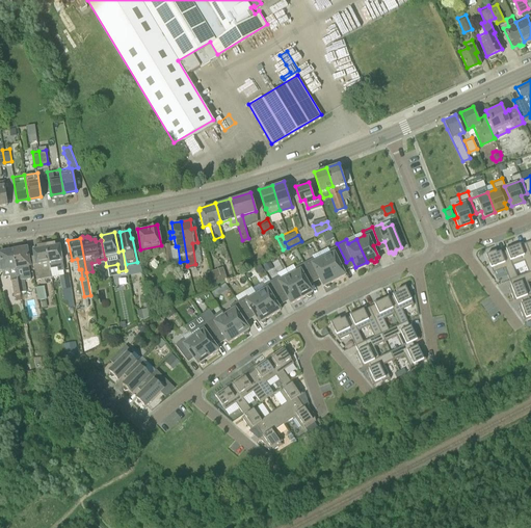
[(504,245),(505,247),(511,263),(512,263),(523,258),(528,269),(530,268),(530,256),(525,240),(520,242),(519,239),(504,245)]
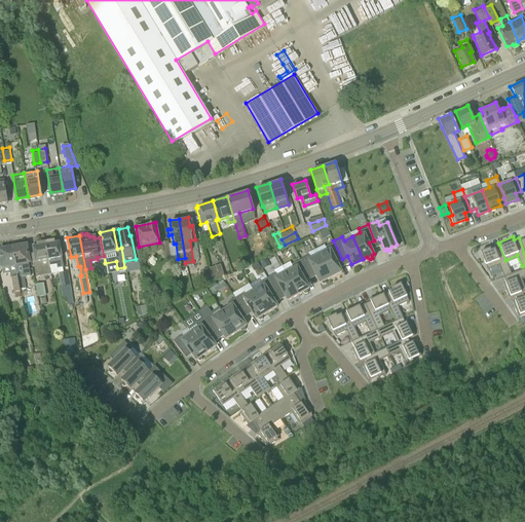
[(172,261),(167,237),(160,238),(164,263),(172,261)]
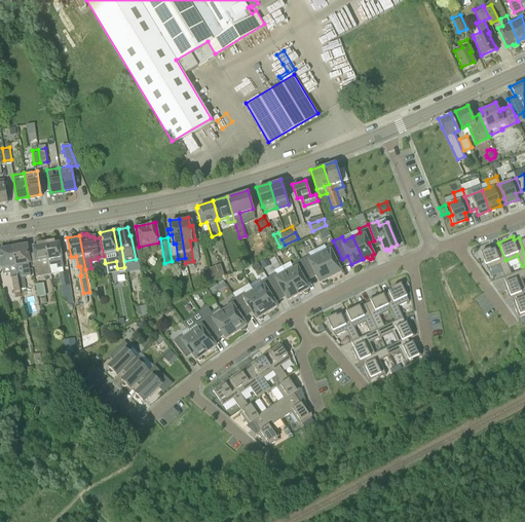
[(57,265),(62,264),(58,240),(53,241),(52,238),(44,239),(48,263),(49,263),(55,261),(57,265)]
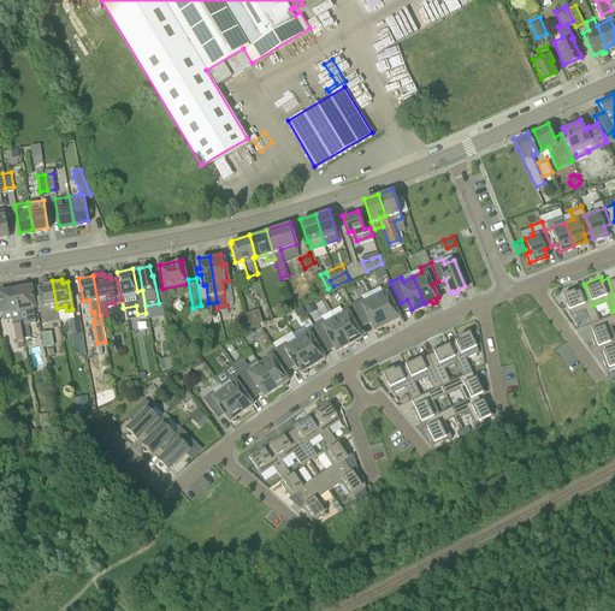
[(58,308),(57,308),(52,280),(42,283),(43,285),(37,286),(39,296),(36,296),(41,321),(59,318),(58,308)]
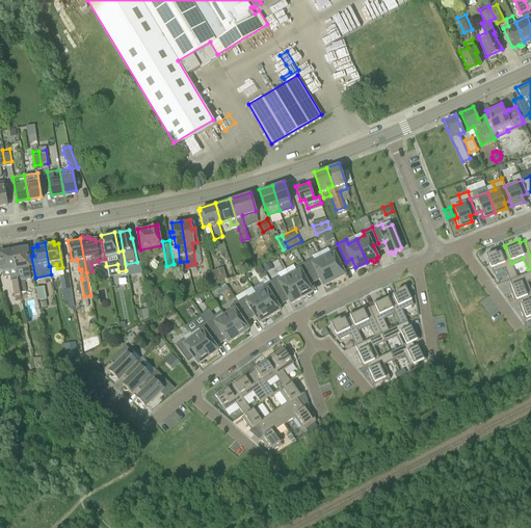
[(330,252),(322,256),(334,278),(344,272),(341,265),(346,262),(337,243),(328,247),(330,252)]
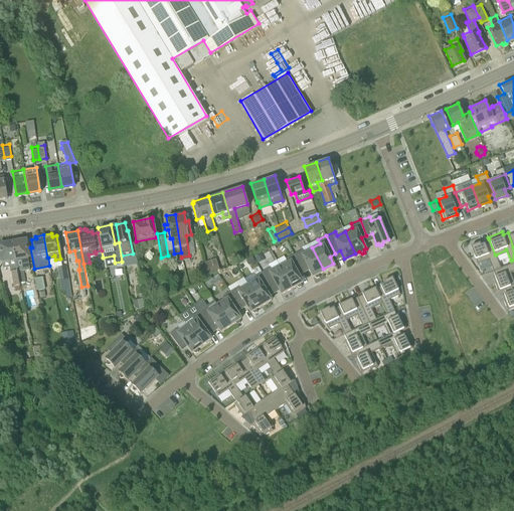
[(22,262),(28,261),(25,238),(12,240),(20,281),(25,280),(22,262)]
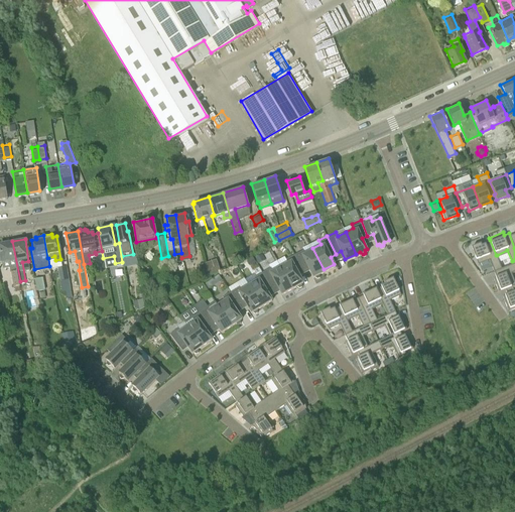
[(484,240),(471,245),(477,262),(489,257),(493,268),(501,266),(497,255),(496,255),(490,240),(485,242),(484,240)]
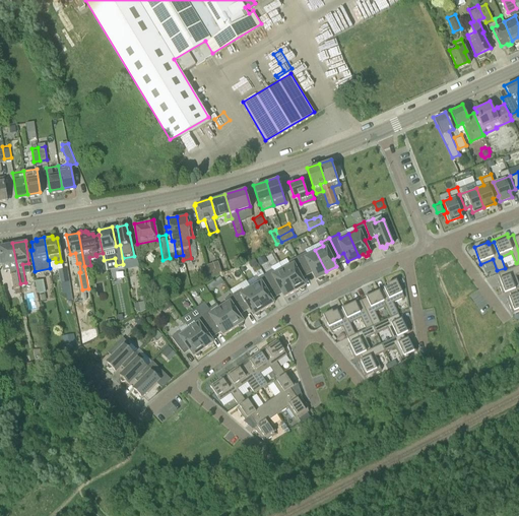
[(18,285),(19,285),(12,243),(0,244),(0,262),(0,263),(1,263),(2,268),(9,267),(10,272),(13,286),(14,286),(14,291),(19,291),(18,285)]
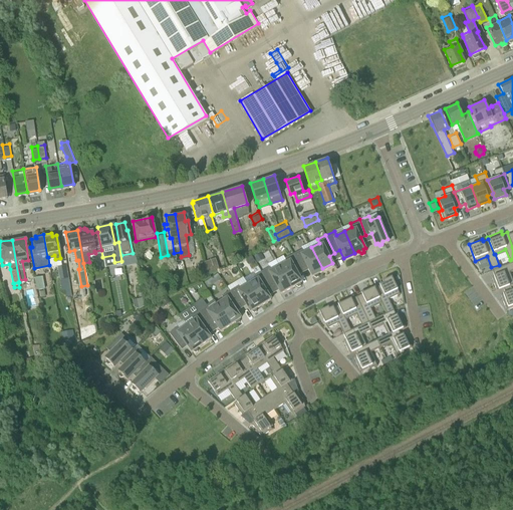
[(301,247),(293,251),(300,266),(306,263),(311,274),(312,273),(315,275),(317,274),(317,271),(322,268),(311,247),(304,251),(301,247)]
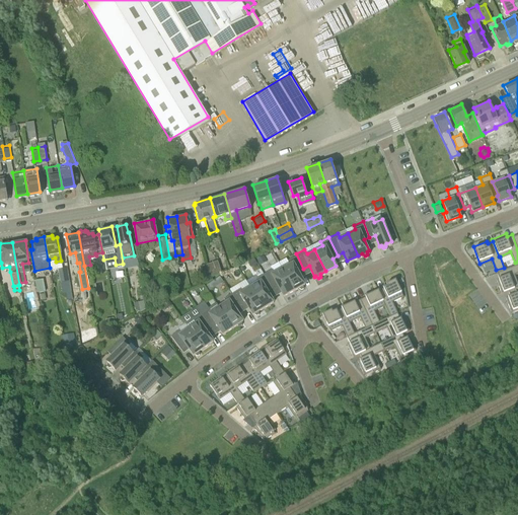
[(263,252),(255,256),(259,263),(266,259),(263,252)]
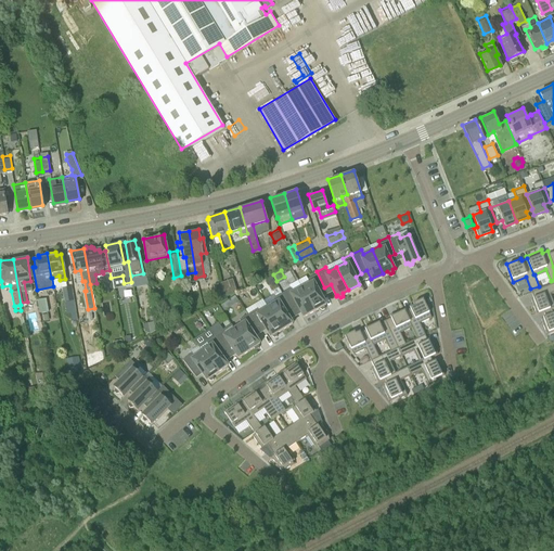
[(309,281),(301,285),(313,308),(319,305),(321,307),(324,306),(324,303),(325,302),(319,291),(324,287),(317,271),(307,277),(309,281)]
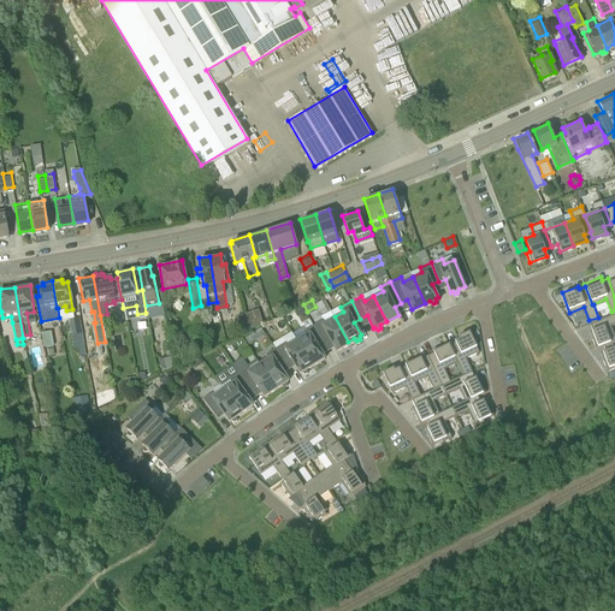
[(244,310),(248,325),(262,320),(258,306),(244,310)]
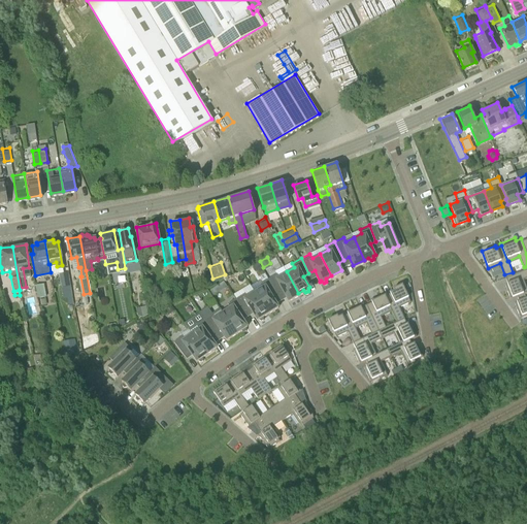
[(206,281),(212,279),(209,266),(202,268),(206,281)]
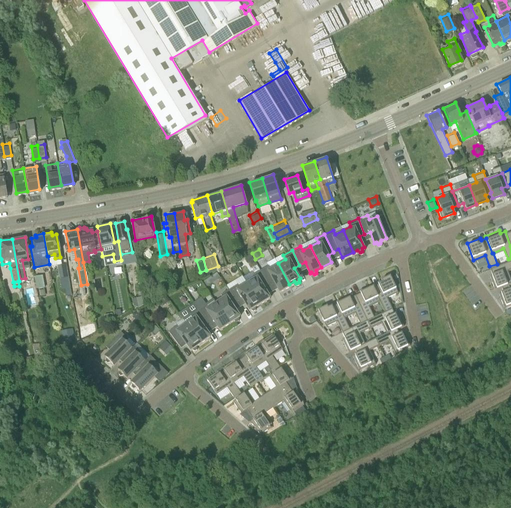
[(510,266),(510,258),(508,259),(497,264),(489,266),(491,272),(489,273),(494,287),(500,284),(510,280),(506,268),(510,266)]
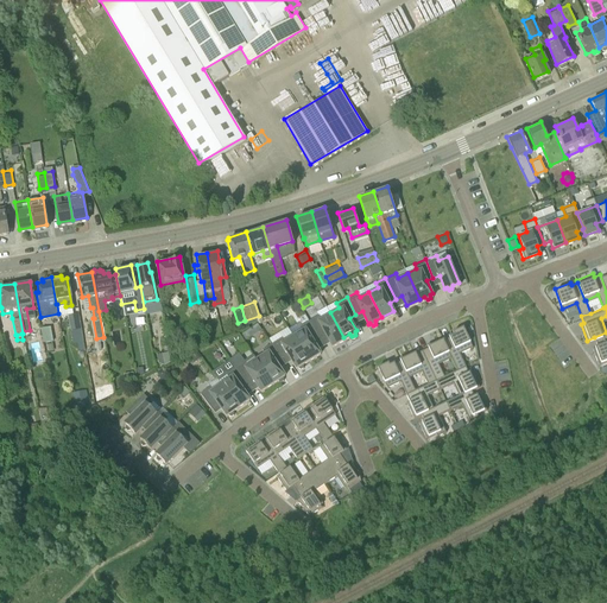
[(78,311),(70,315),(73,323),(82,319),(78,311)]
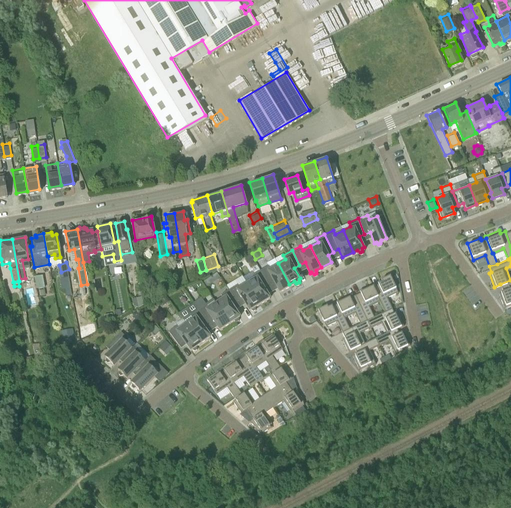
[(268,263),(259,267),(270,285),(275,282),(279,290),(289,284),(278,263),(270,267),(268,263)]
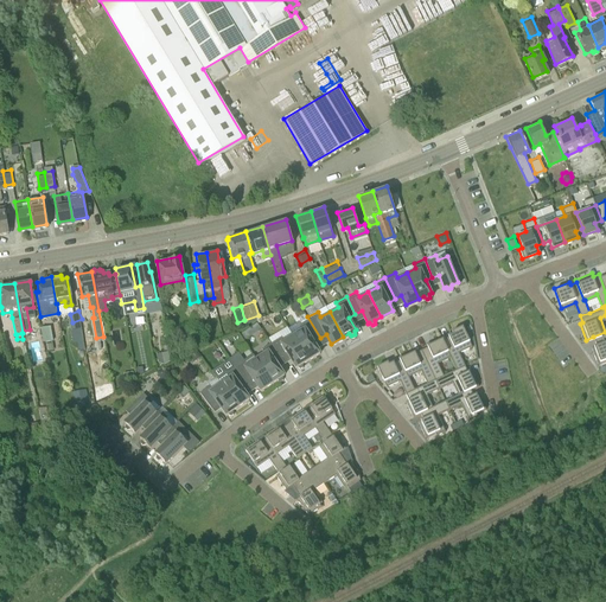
[(301,327),(292,333),(307,358),(319,350),(314,341),(320,338),(307,316),(298,322),(301,327)]
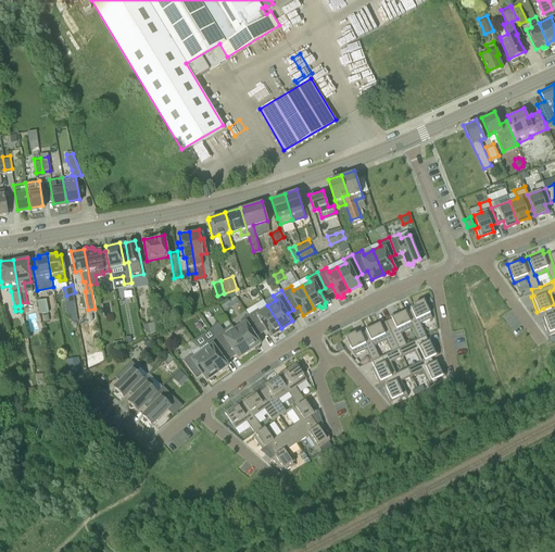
[(46,296),(36,298),(38,311),(48,309),(46,296)]
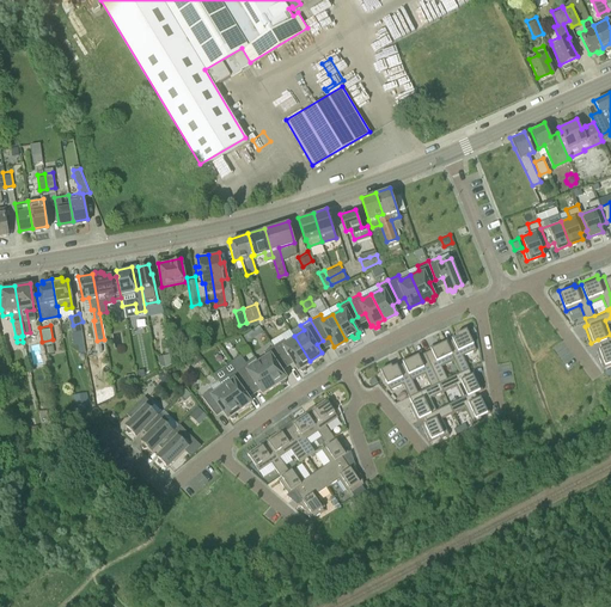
[(451,337),(445,339),(453,357),(459,369),(468,366),(462,353),(475,347),(465,326),(450,333),(451,337)]
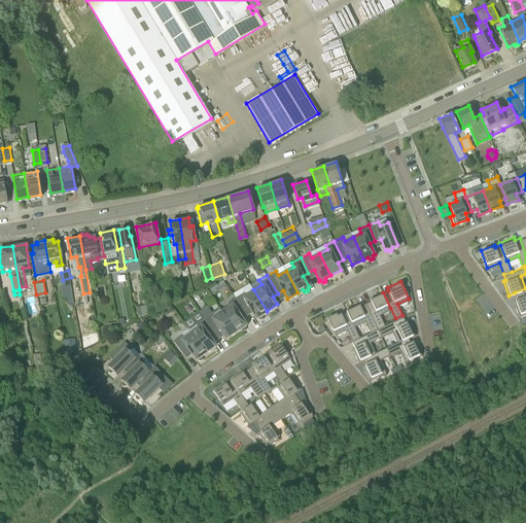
[(71,294),(69,282),(60,283),(62,295),(71,294)]
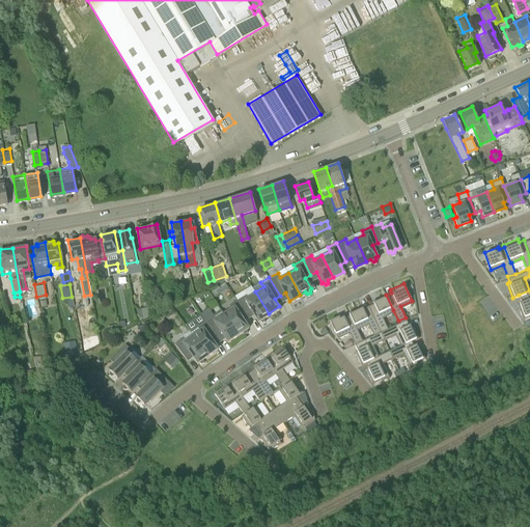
[(529,289),(529,290),(519,295),(521,300),(517,302),(522,315),(529,312),(529,289)]
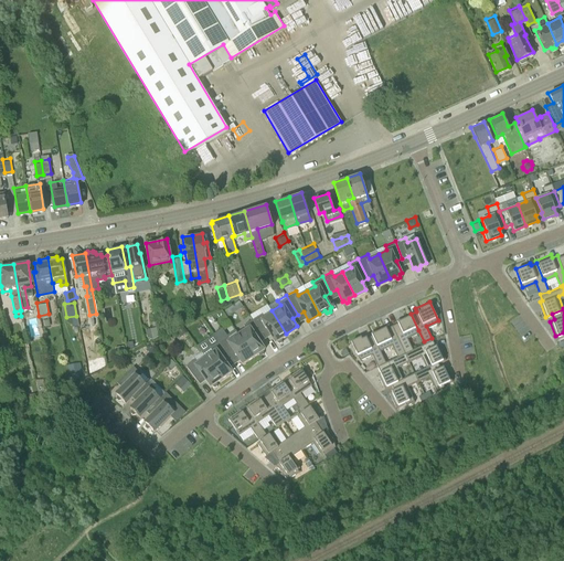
[(262,310),(252,317),(262,332),(267,329),(274,340),(276,339),(278,341),(282,339),(280,336),(286,334),(272,310),(264,315),(262,310)]
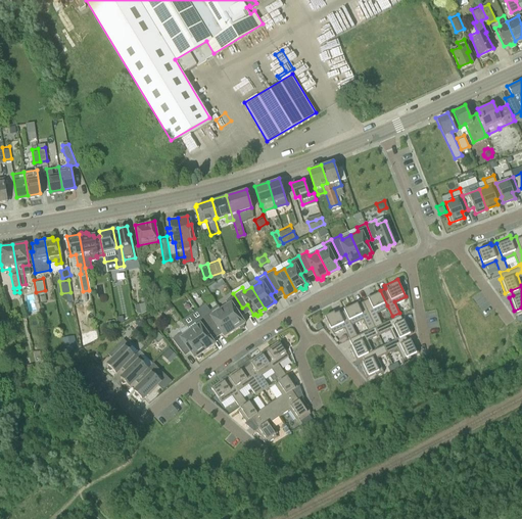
[(367,296),(362,299),(374,325),(381,322),(376,311),(387,305),(380,290),(379,288),(366,294),(367,296)]
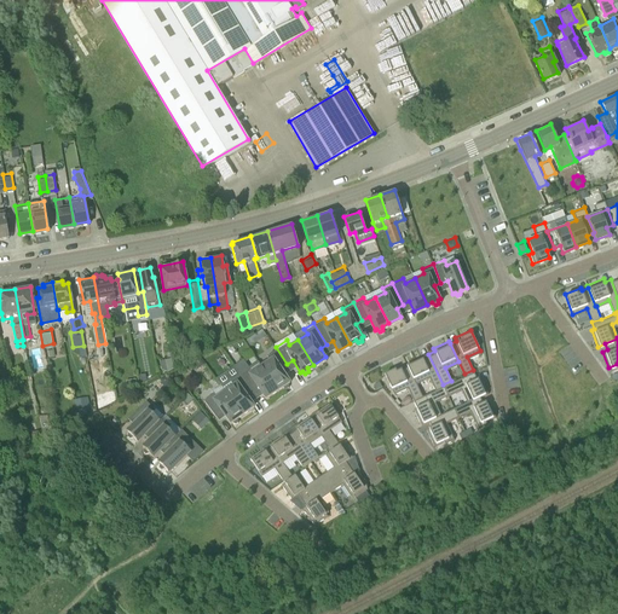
[(266,353),(269,358),(260,364),(277,388),(282,384),(286,386),(288,384),(287,381),(289,380),(281,368),(287,364),(276,347),(266,353)]
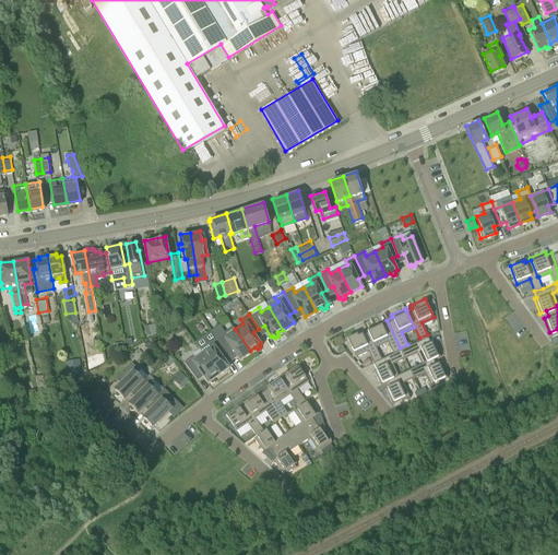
[(183,326),(179,320),(173,325),(177,331),(183,326)]
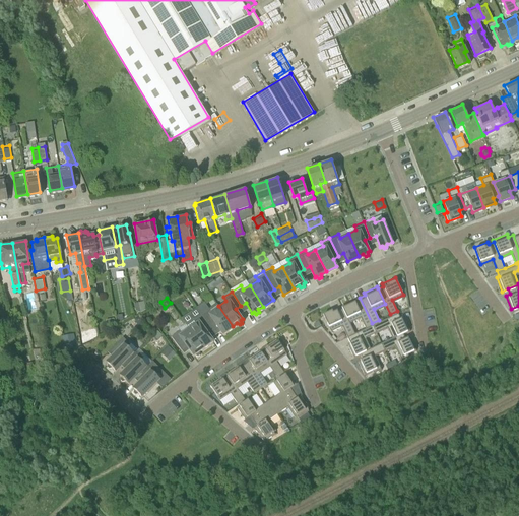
[(372,323),(360,298),(354,300),(353,298),(340,304),(341,306),(348,320),(360,315),(365,326),(372,323)]
